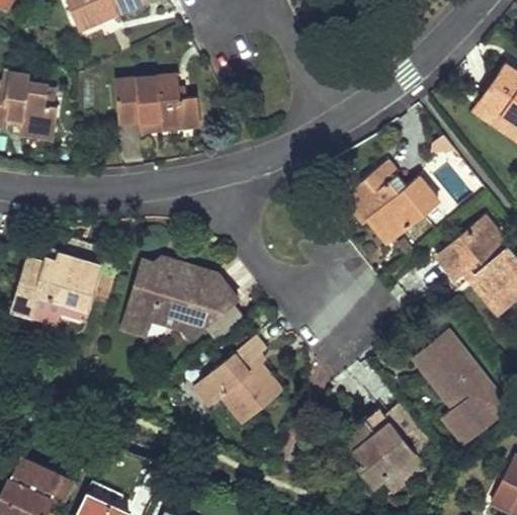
[(0,8),(5,11),(11,0),(0,0),(0,8)]
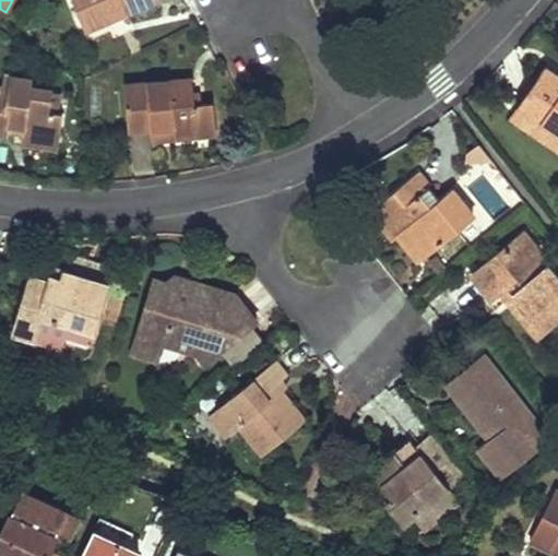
[(125,16),(159,1),(159,0),(69,0),(81,27),(122,10),(125,16)]
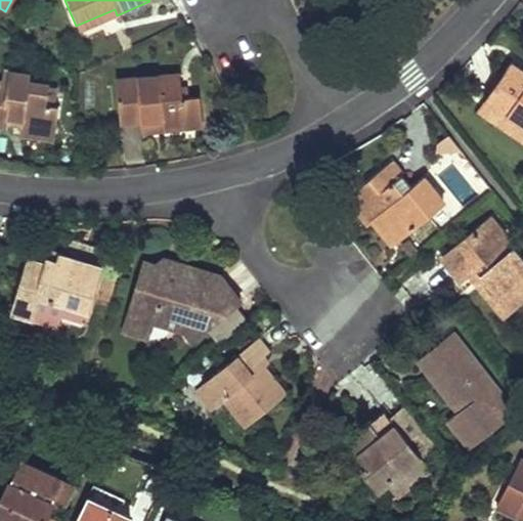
[(115,9),(76,26),(79,32),(117,15),(115,9)]
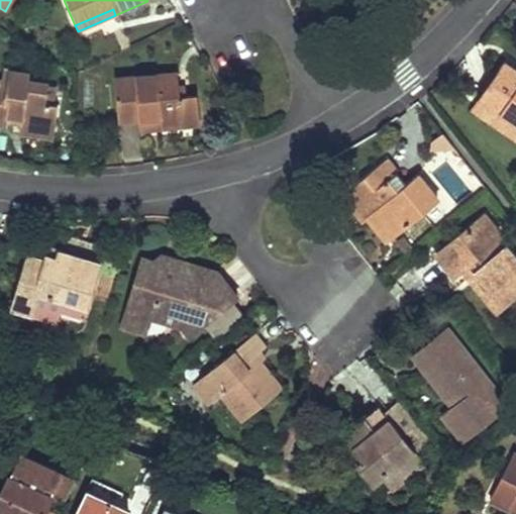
[(515,72),(502,63),(477,100),(515,126),(515,72)]
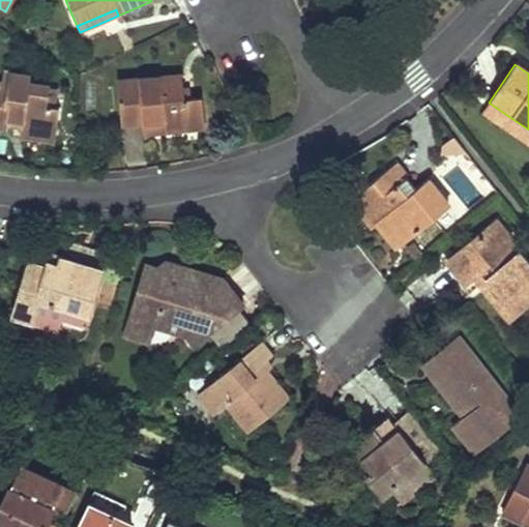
[(0,129),(6,130),(7,120),(21,122),(19,129),(54,135),(58,111),(54,110),(45,109),(48,89),(49,86),(27,83),(29,77),(8,72),(7,85),(0,84),(0,129)]
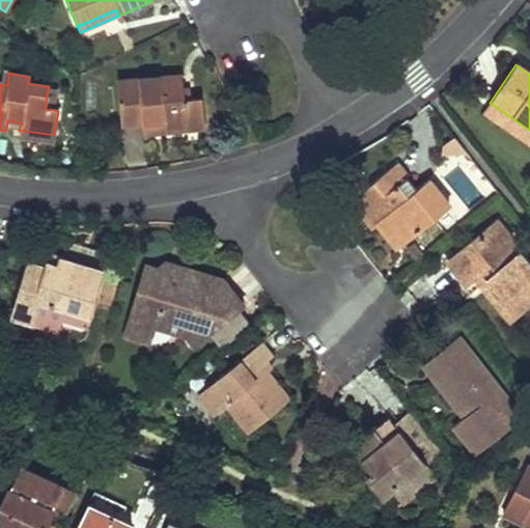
[(182,78),(117,83),(121,127),(142,124),(163,122),(163,128),(185,126),(186,132),(204,130),(201,102),(192,103),(184,103),(183,92),(182,78)]
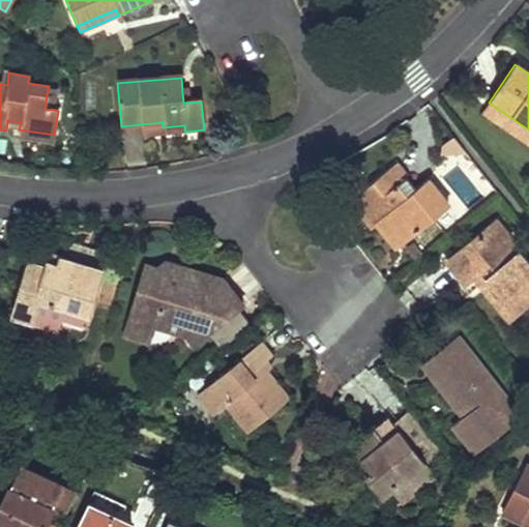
[(48,89),(45,109),(54,110),(57,90),(48,89)]
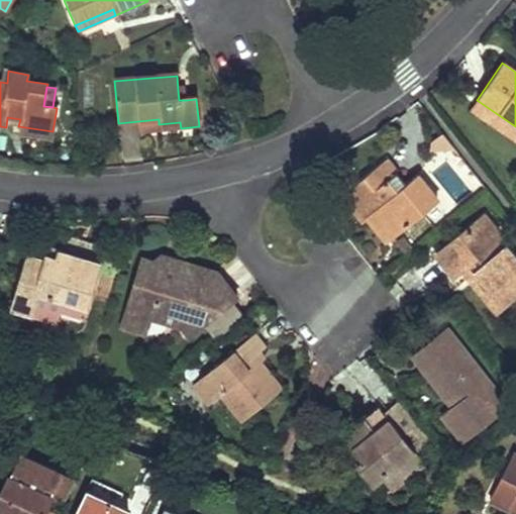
[(178,90),(179,100),(187,100),(186,89),(178,90)]
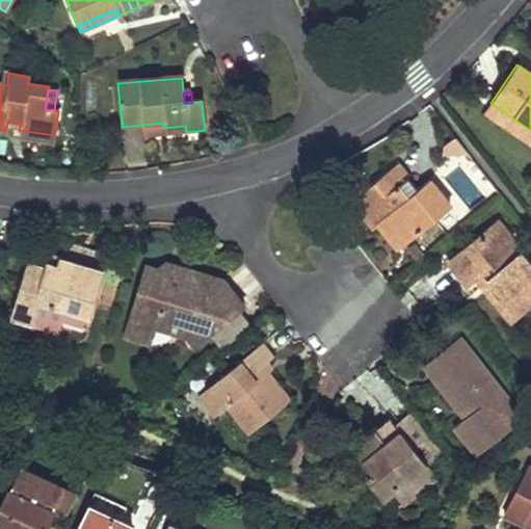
[(530,130),(490,103),(482,115),(530,148),(530,130)]
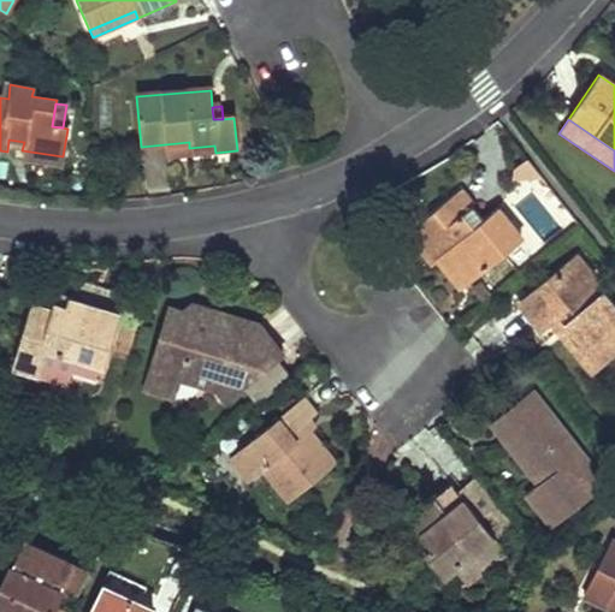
[(9,140),(7,152),(22,150),(24,142),(9,140)]
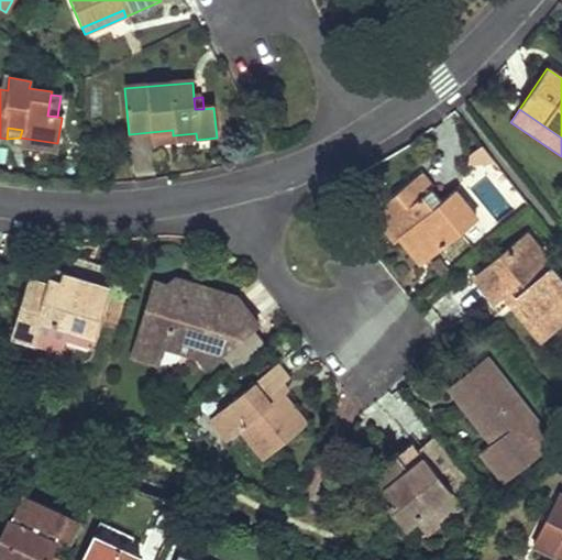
[(173,130),(151,132),(152,143),(197,140),(196,133),(173,135),(173,130)]
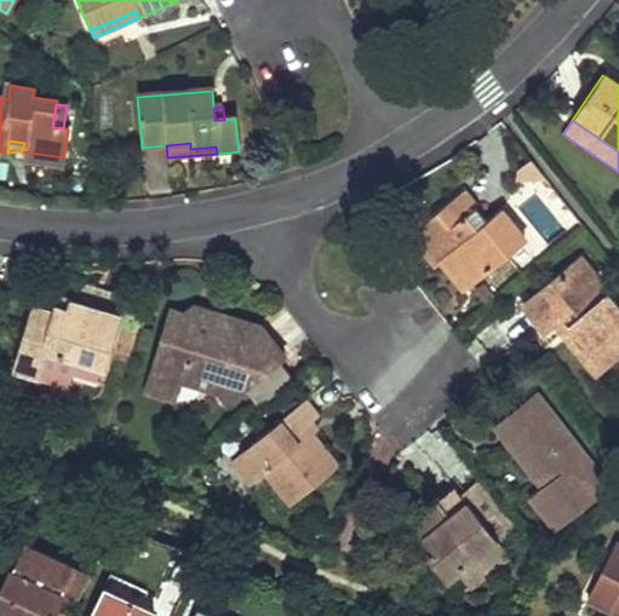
[(22,151),(21,161),(62,168),(63,157),(22,151)]
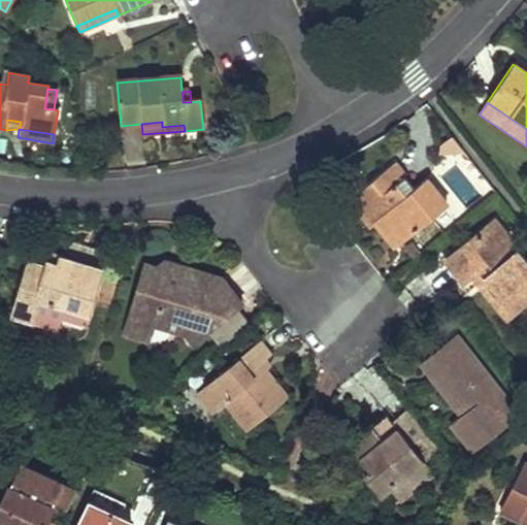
[(449,140),(439,149),(438,160),(461,156),(449,140)]
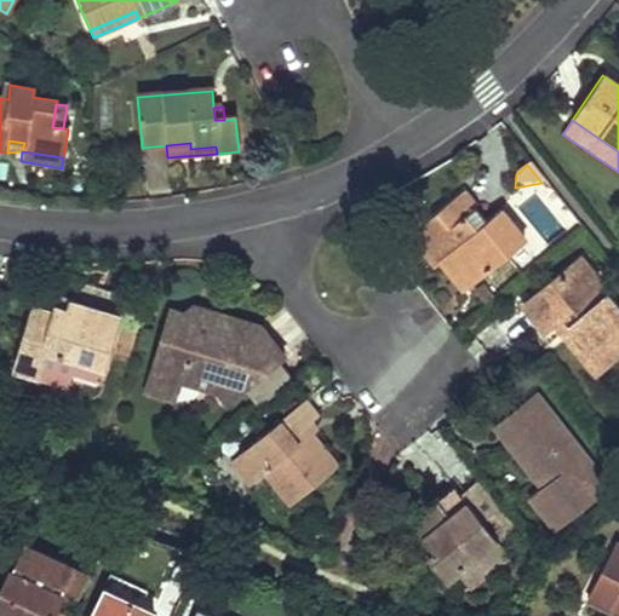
[(440,263),(465,293),(526,243),(500,213),(487,224),(477,231),(465,218),(475,209),(462,193),(422,225),(424,228),(448,257),(440,263)]
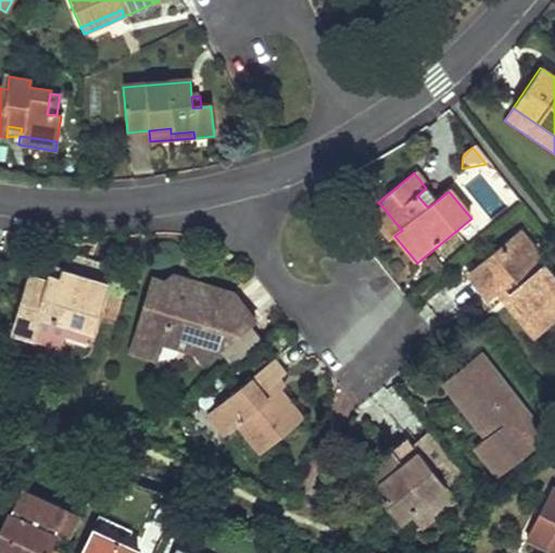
[(426,188),(417,196),(428,208),(437,201),(426,188)]
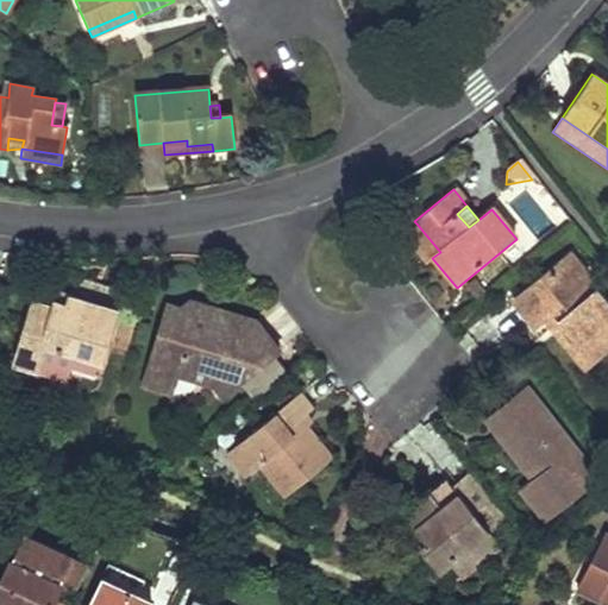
[(417,224),(403,234),(427,263),(432,258),(440,252),(417,224)]
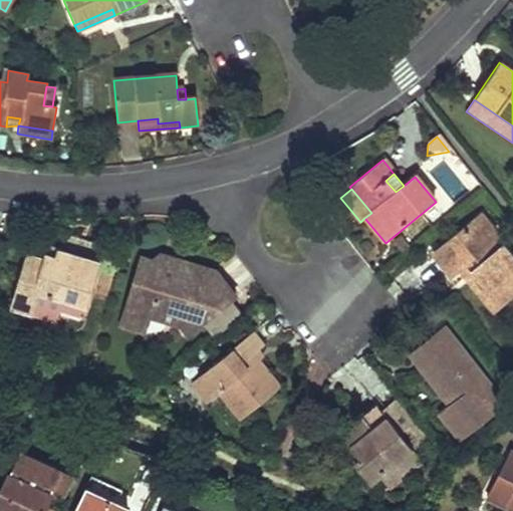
[(512,295),(512,259),(481,219),(436,255),(452,275),(459,269),(469,261),(476,269),(471,273),(498,308),(512,295)]
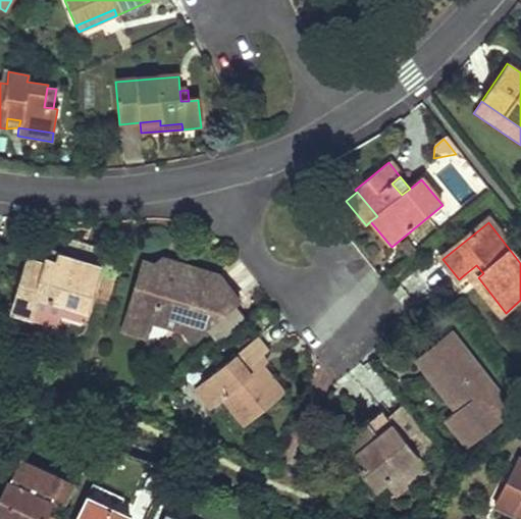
[(407,259),(413,253),(405,243),(399,248),(407,259)]
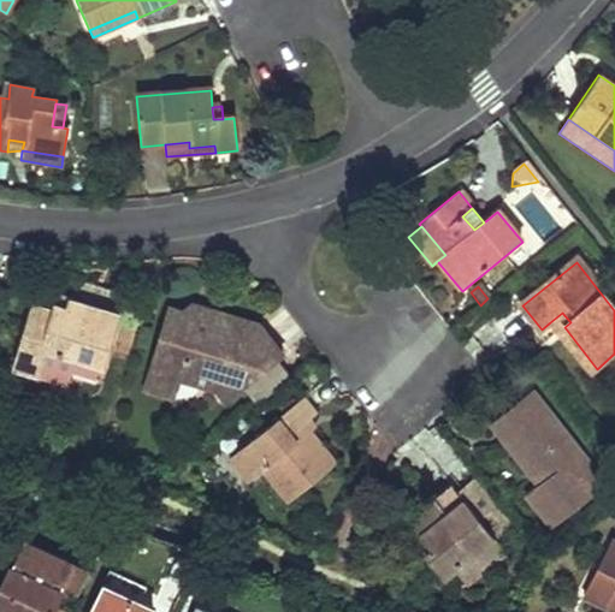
[(55,298),(53,307),(66,312),(69,303),(55,298)]
